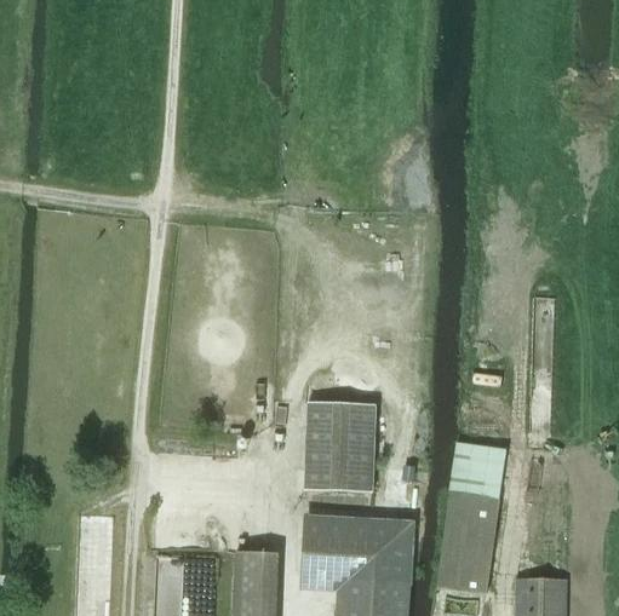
[(373,491),(377,404),(308,401),(304,488),(373,491)]
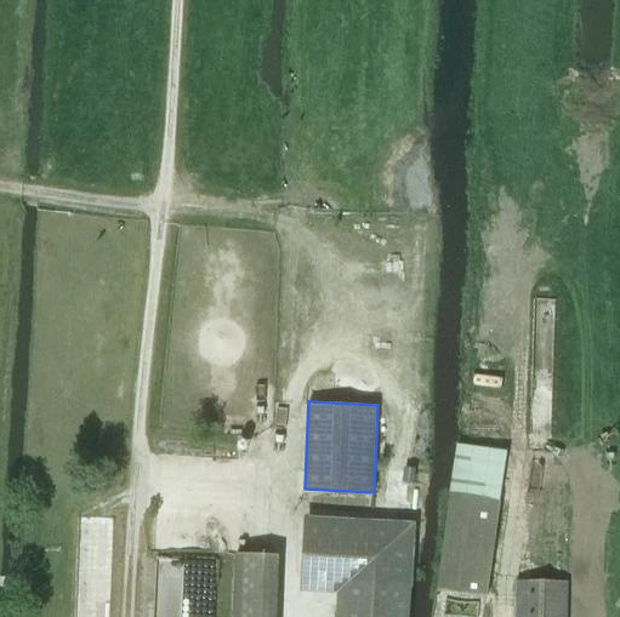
[(456,441),(436,587),(485,594),(507,449),(456,441)]
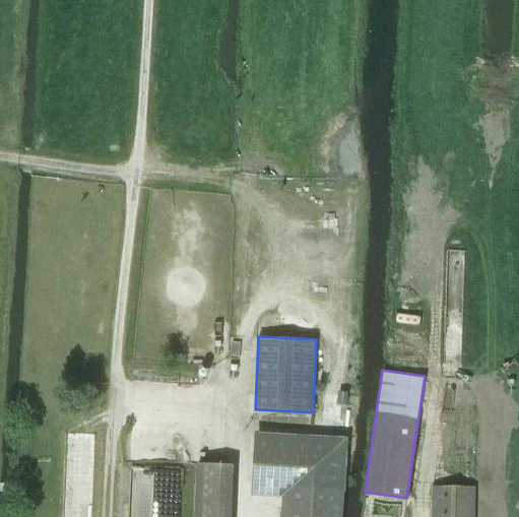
[(256,431),(252,482),(282,485),(344,488),(345,477),(345,453),(347,436),(256,431)]
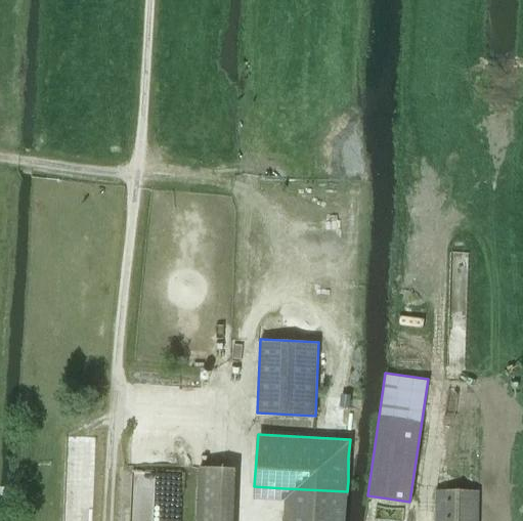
[(232,520),(235,485),(235,468),(199,466),(197,520),(232,520)]
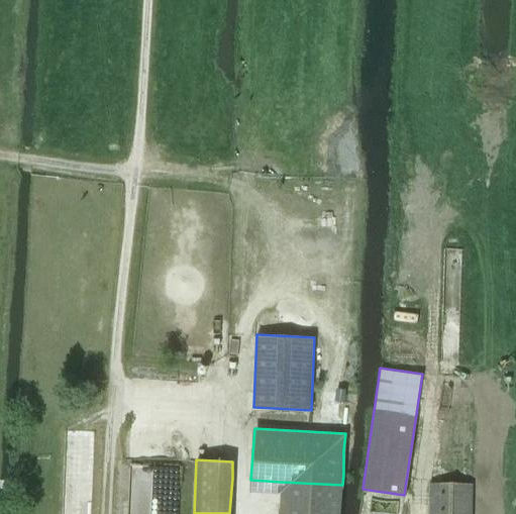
[(339,513),(342,485),(281,482),(280,493),(279,513),(339,513)]
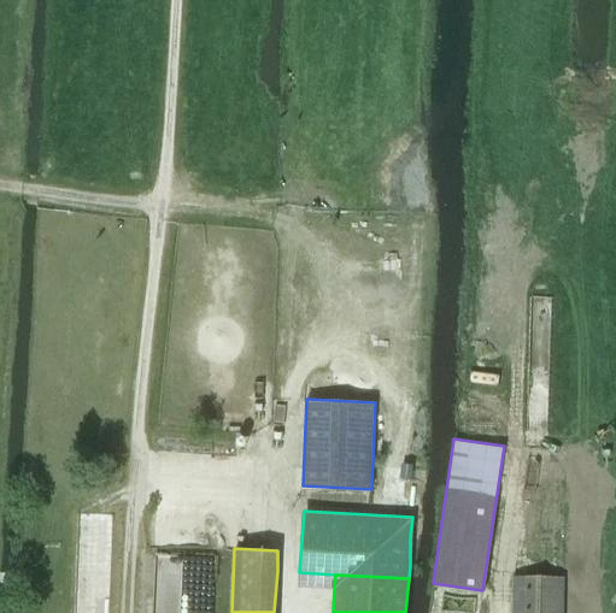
[(564,612),(565,576),(512,575),(511,612),(564,612)]
